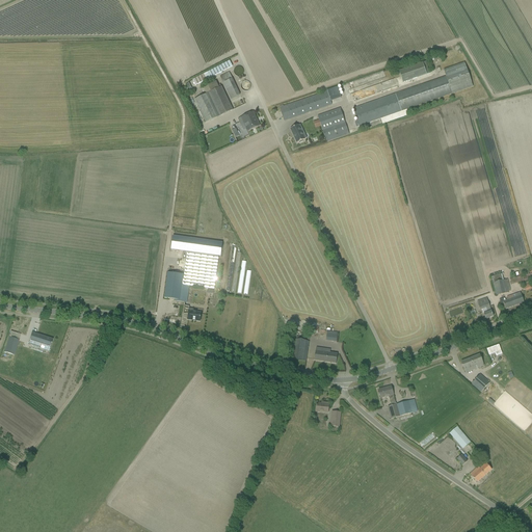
[(230,61),(192,80),(195,86),(232,67),(230,61)]
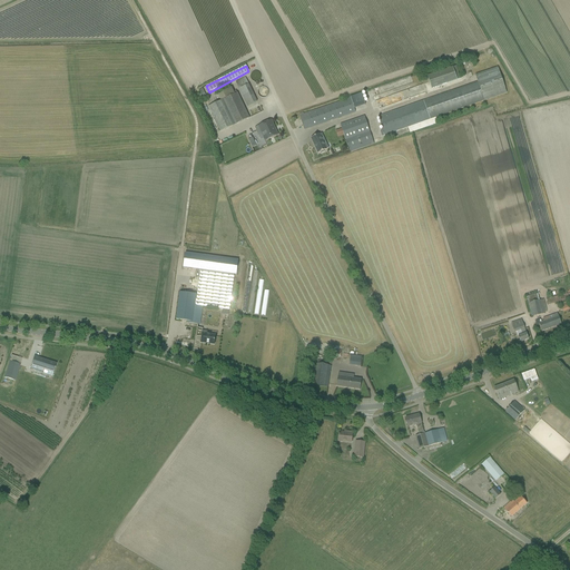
[(457,66),(428,76),(432,89),(461,79),(457,66)]
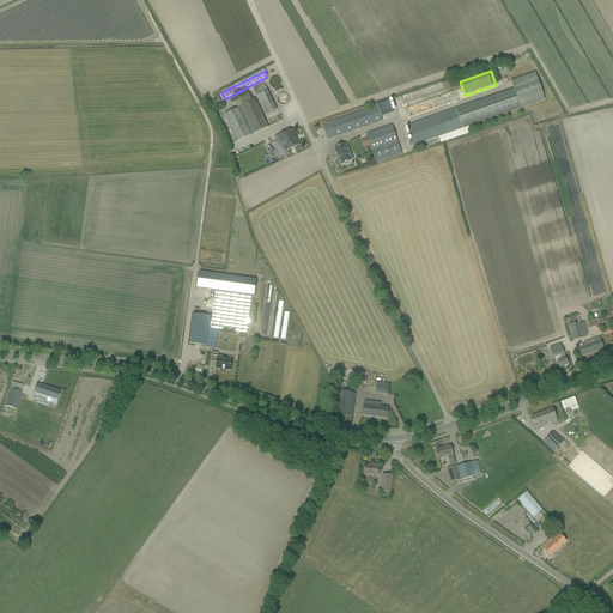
[(407,126),(413,146),(545,101),(535,73),(511,82),(514,89),(407,126)]
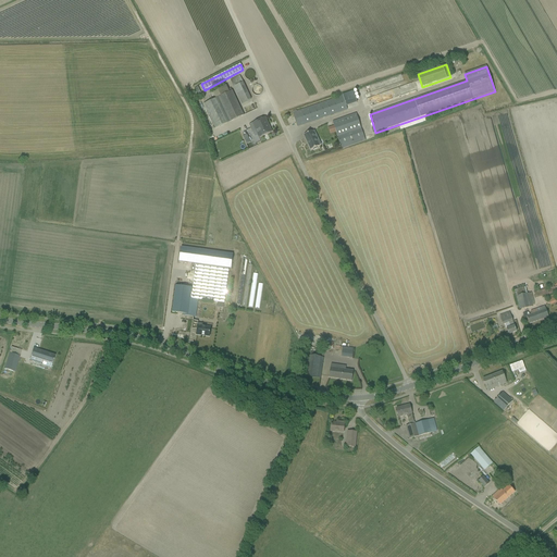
[(256,76),(256,75),(255,74),(255,73),(255,72),(254,72),(252,71),(251,71),(249,71),(248,71),(247,72),(246,72),(245,74),(245,75),(245,76),(245,77),(246,78),(247,79),(248,79),(249,81),(250,81),(252,79),(254,79),(254,78),(255,78),(255,77),(256,76)]
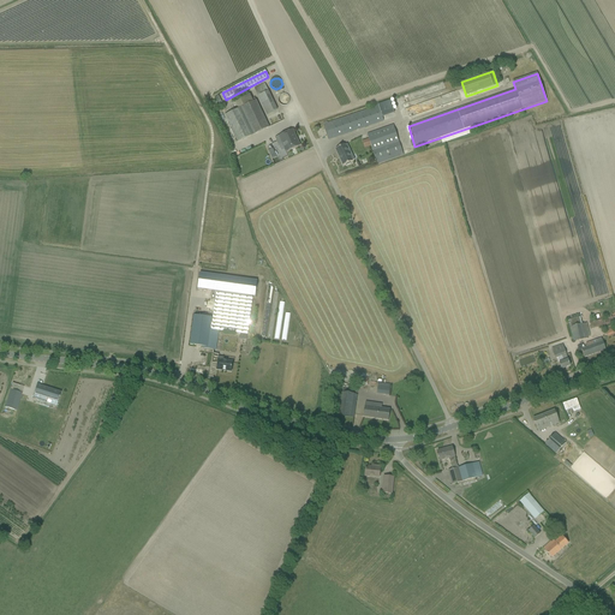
[(260,87),(255,89),(267,114),(278,109),(266,84),(260,87)]
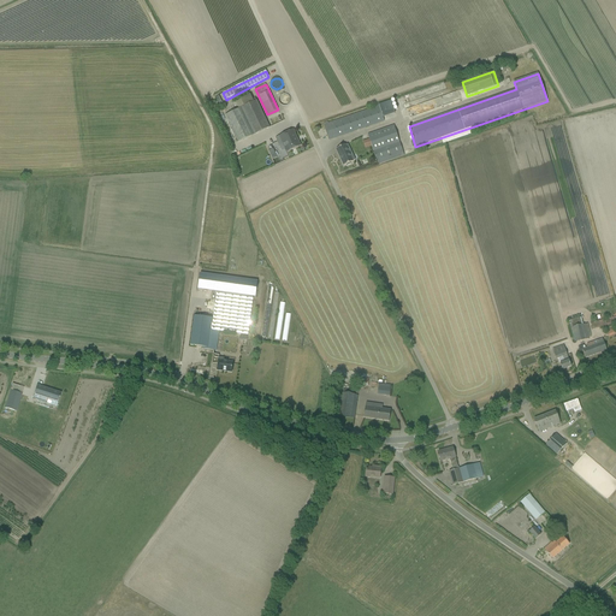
[(238,110),(225,116),(237,143),(254,135),(270,128),(256,101),(255,99),(253,100),(250,95),(241,99),(241,100),(236,102),(238,110)]
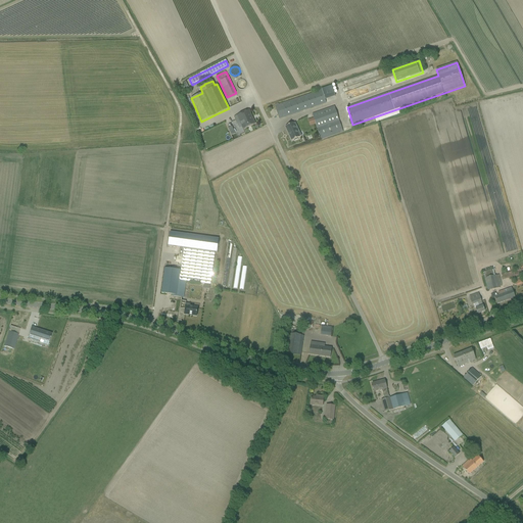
[(279,119),(326,103),(322,90),(275,106),(279,119)]
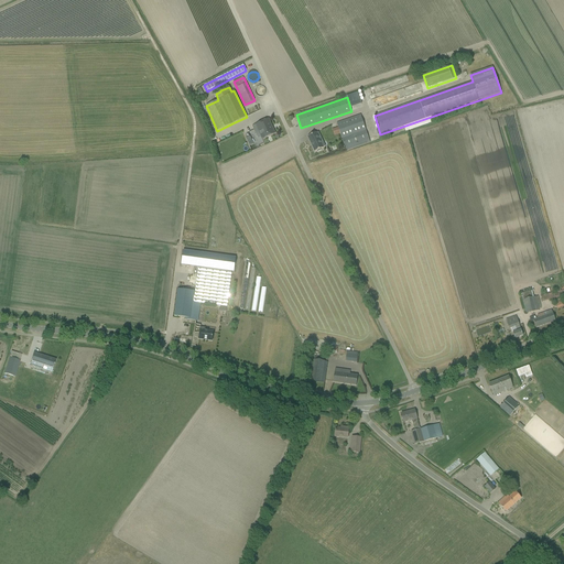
[(337,123),(347,151),(370,142),(360,115),(337,123)]
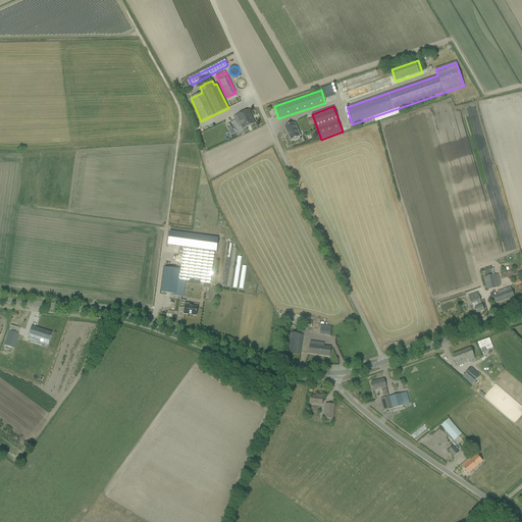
[(249,110),(233,117),(239,127),(242,126),(243,129),(255,123),(249,110)]
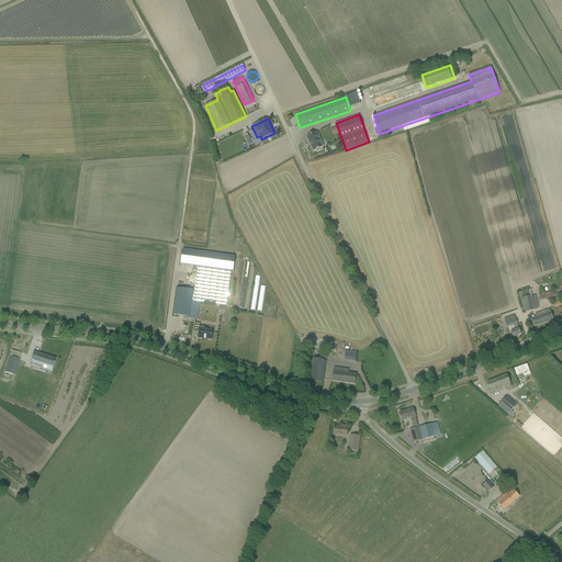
[(316,132),(306,136),(314,152),(316,150),(316,152),(321,149),(319,149),(324,147),(316,132)]
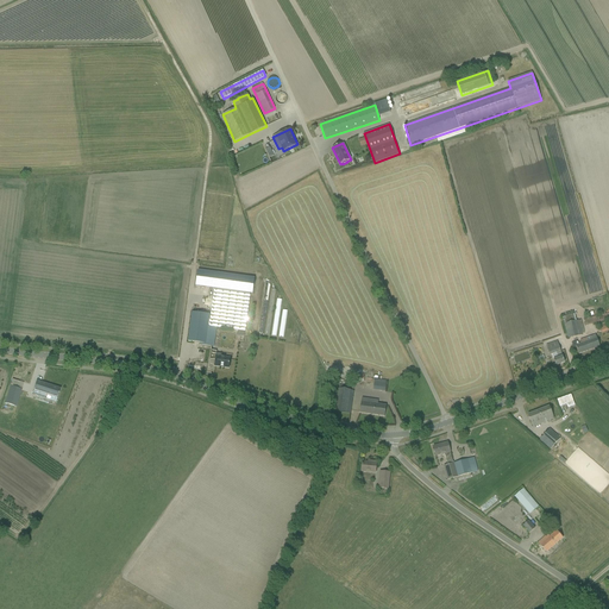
[(214,289),(211,320),(209,320),(209,314),(192,312),(188,341),(201,344),(201,345),(214,347),(217,328),(245,332),(250,294),(214,289)]
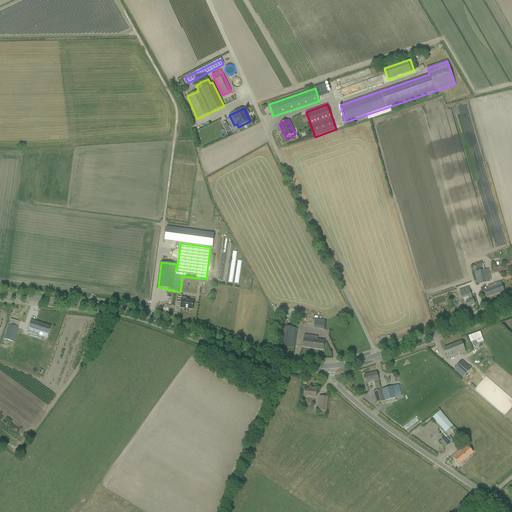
[(511,263),(491,269),(492,274),(511,268),(511,263)]
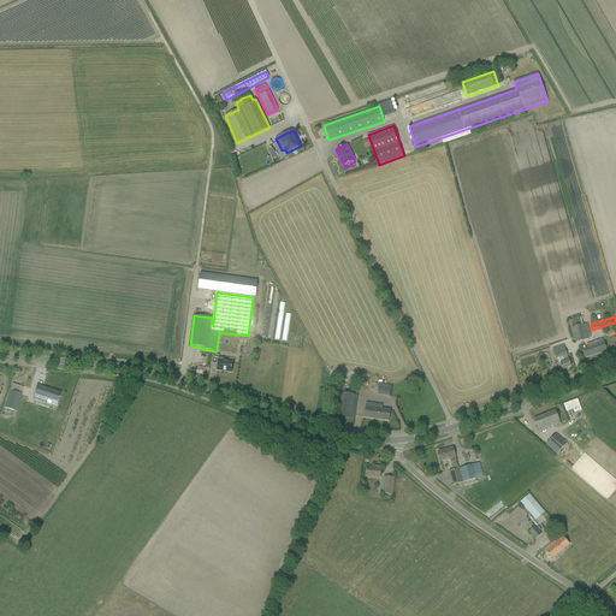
[(581,325),(580,318),(569,321),(574,342),(588,338),(588,337),(591,336),(588,324),(581,325)]
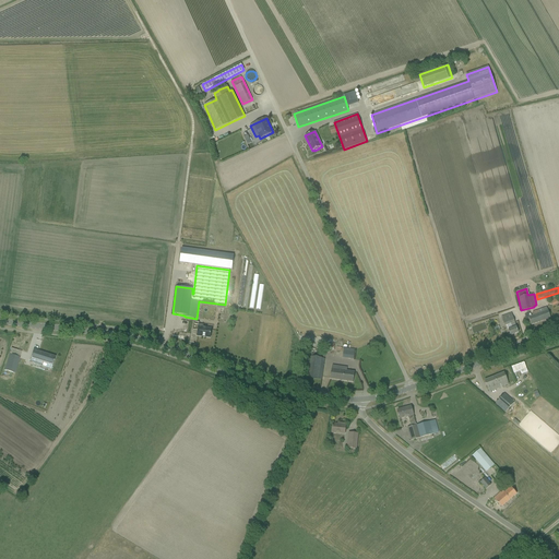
[(528,318),(530,320),(532,325),(550,319),(549,313),(547,308),(533,312),(534,316),(528,318)]
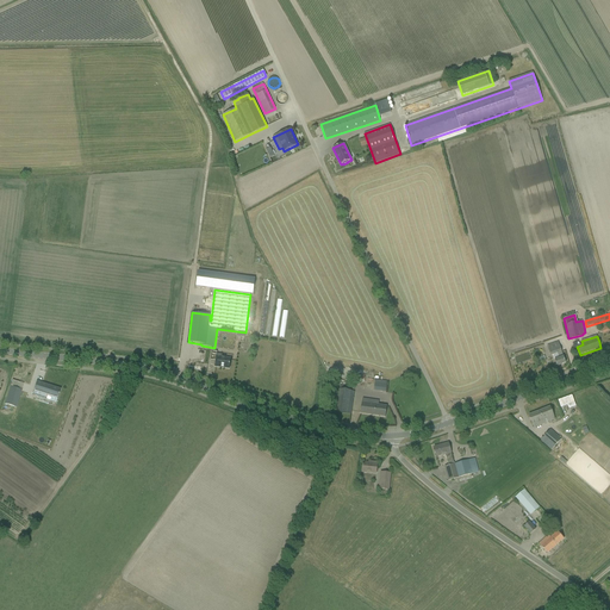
[(547,347),(548,350),(551,356),(553,355),(556,367),(566,363),(564,358),(558,342),(547,347)]
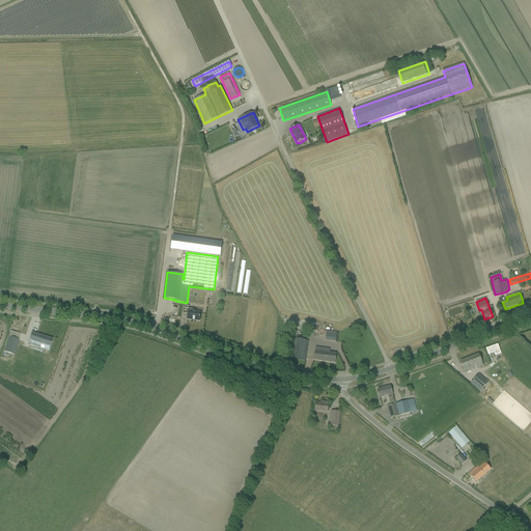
[(185,306),(184,313),(188,314),(187,319),(192,320),(195,320),(199,322),(200,312),(193,311),(193,309),(189,308),(189,306),(185,306)]
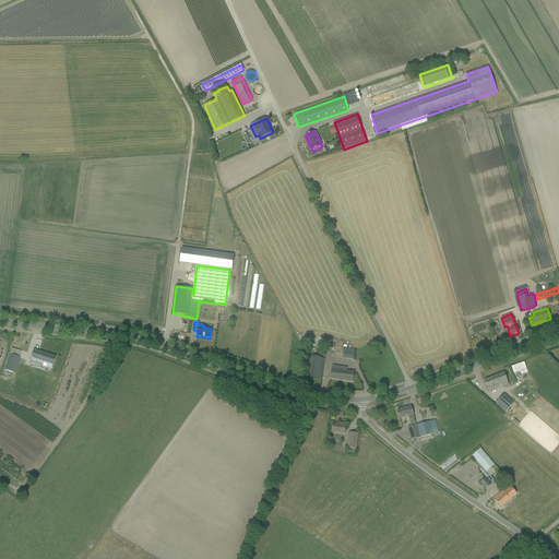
[(334,351),(334,347),(335,344),(323,342),(322,349),(334,351)]
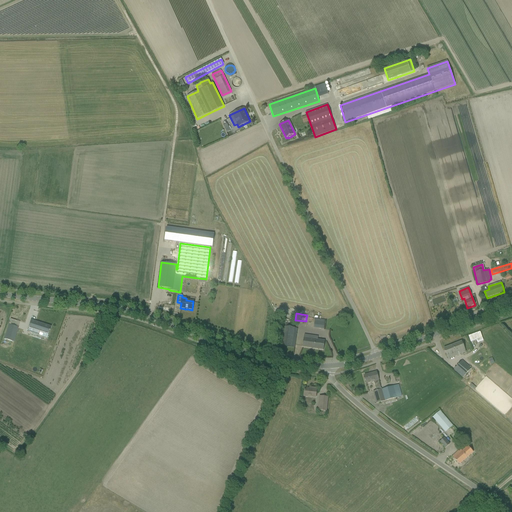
[(323,329),(324,320),(315,319),(314,328),(323,329)]
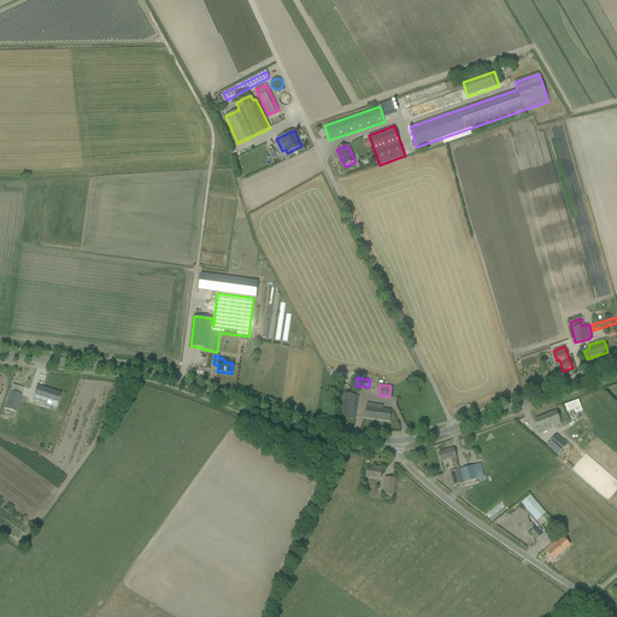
[(57,407),(59,400),(62,394),(50,391),(37,387),(35,392),(33,400),(52,406),(57,407)]
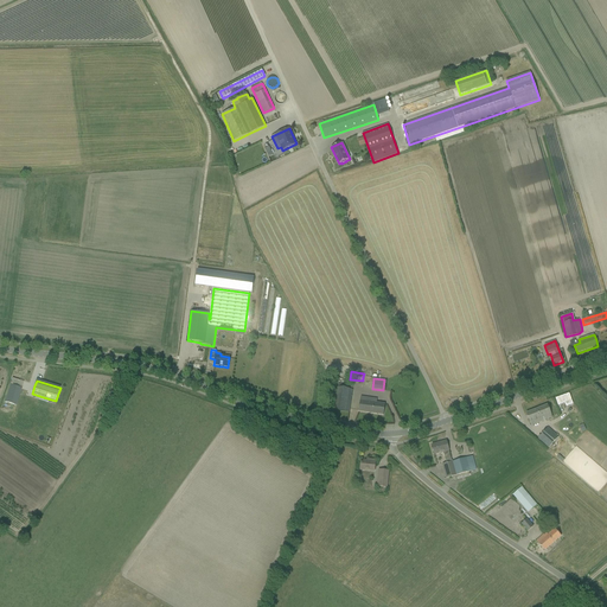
[(350,413),(352,394),(352,390),(345,389),(346,385),(338,384),(338,388),(337,388),(333,410),(350,413)]
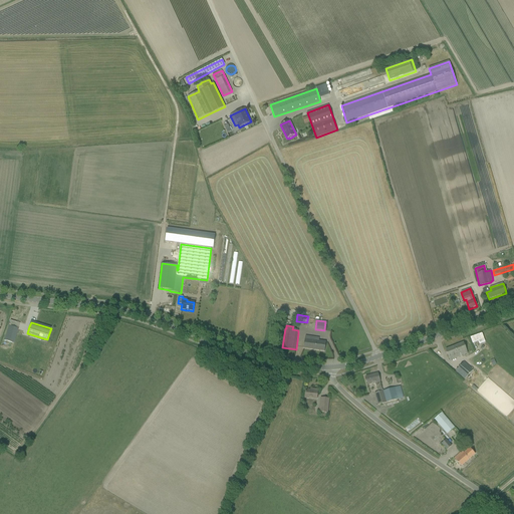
[(8,326),(4,340),(13,343),(18,329),(8,326)]
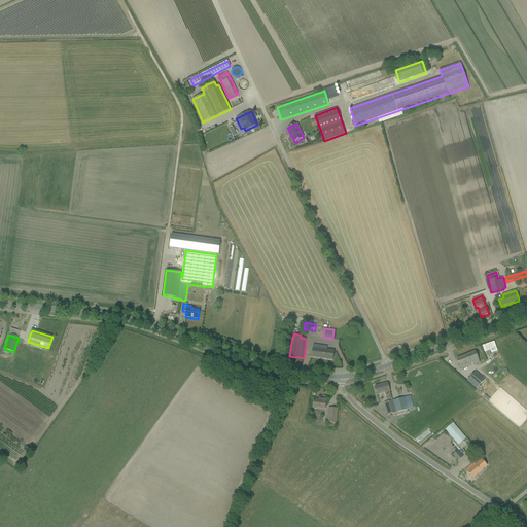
[(334,351),(326,350),(327,347),(313,345),(311,357),(332,360),(334,351)]
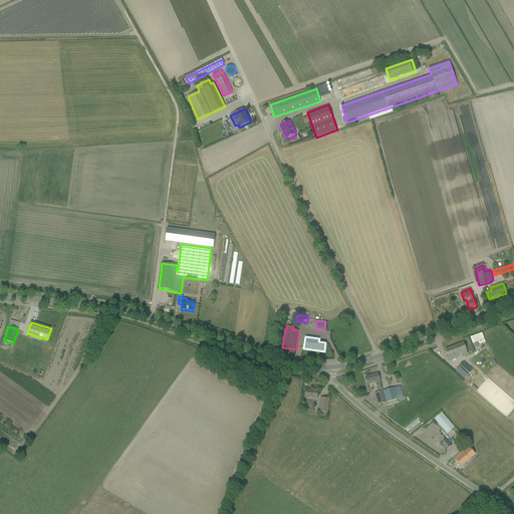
[(468,353),(465,347),(463,343),(446,350),(447,354),(450,360),(468,353)]
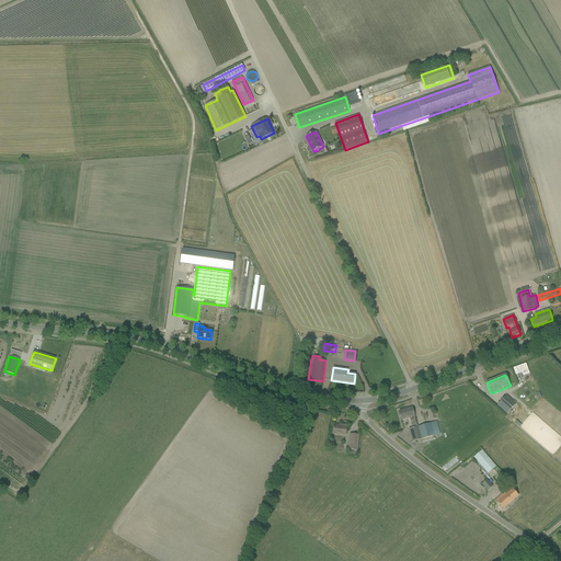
[(516,403),(517,402),(513,399),(512,400),(506,396),(497,405),(506,414),(516,404),(516,403)]
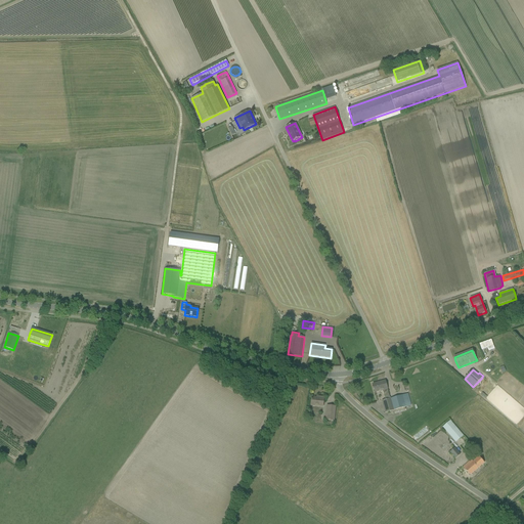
[(382,401),(385,412),(411,405),(407,394),(390,399),(385,381),(378,383),(379,384),(373,385),(375,392),(383,390),(385,400),(382,401)]
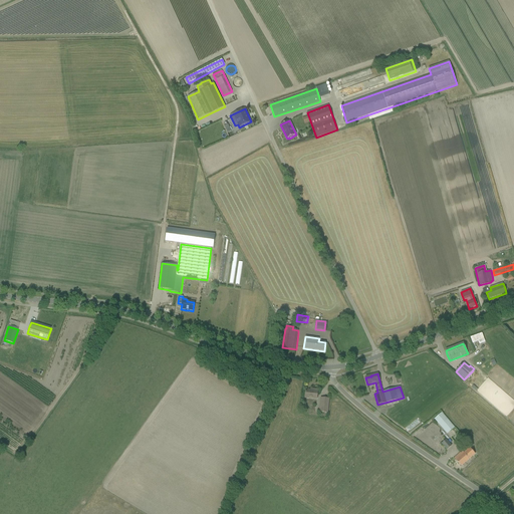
[(313,391),(306,390),(305,398),(317,400),(318,390),(313,390),(313,391)]
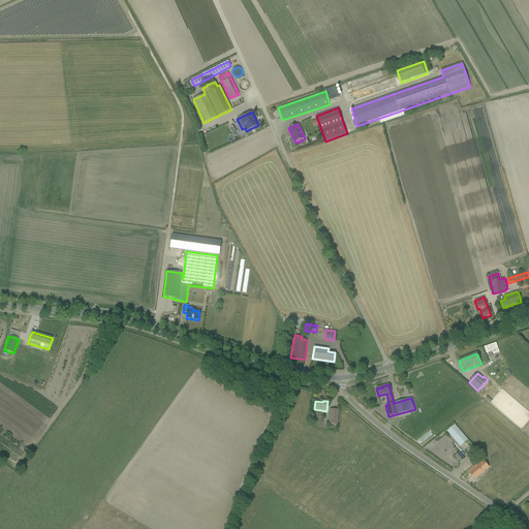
[(329,424),(337,425),(339,410),(330,409),(329,424)]
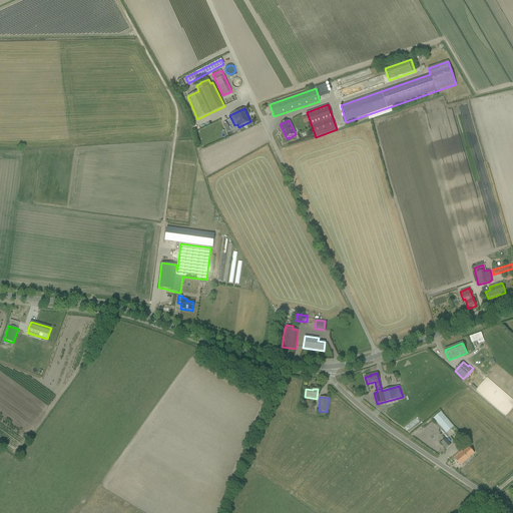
[(435,419),(447,433),(454,427),(442,413),(435,419)]
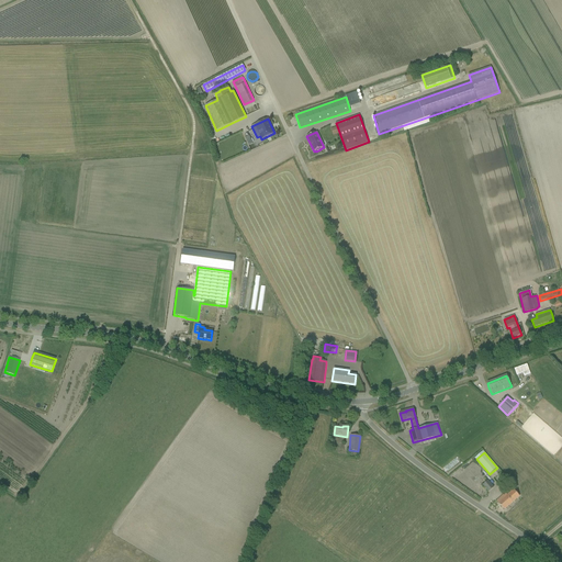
[(512,481),(517,487),(529,476),(524,471),(512,481)]
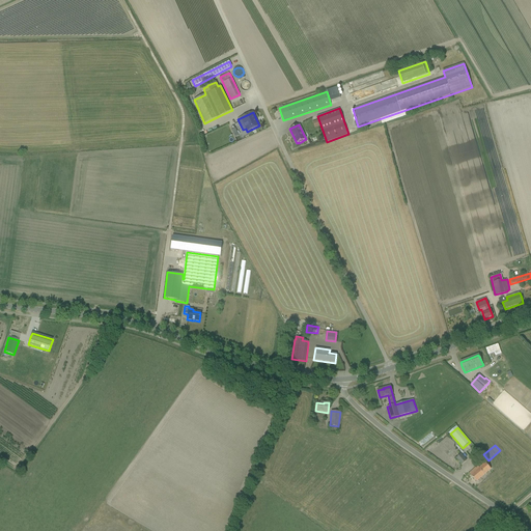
[(456,458),(462,465),(467,460),(460,454),(456,458)]
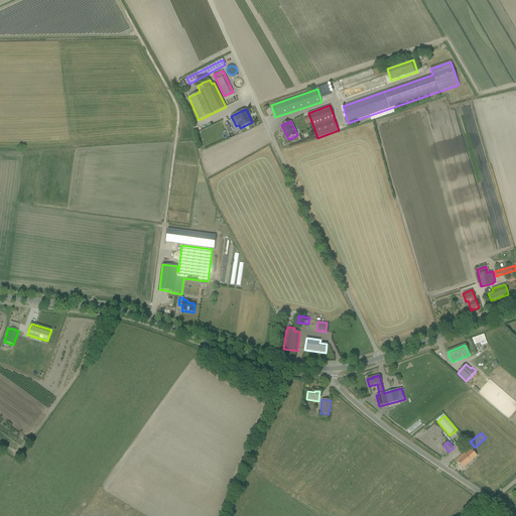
[(456,460),(463,468),(477,456),(470,447),(466,450),(468,453),(460,461),(458,459),(456,460)]
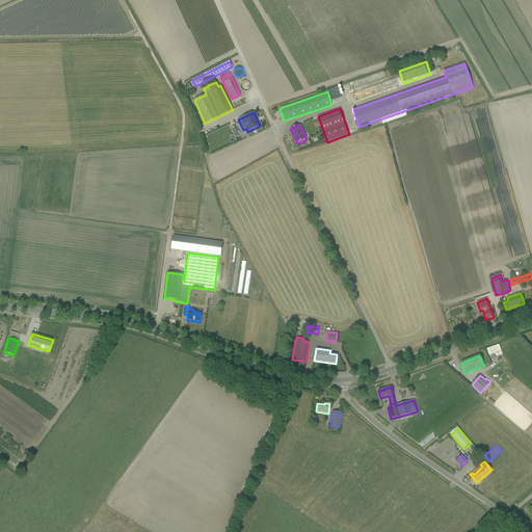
All buildings are outlined.
